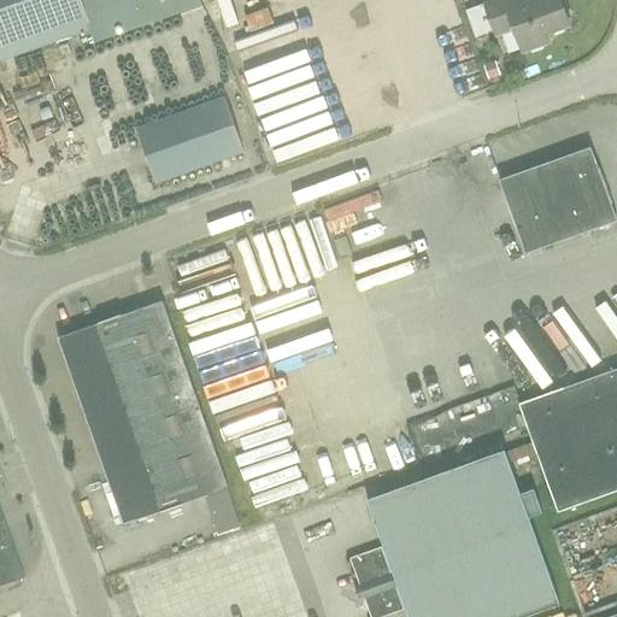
[(0,0),(0,60),(90,29),(95,42),(136,28),(130,10),(148,3),(147,0),(0,0)]
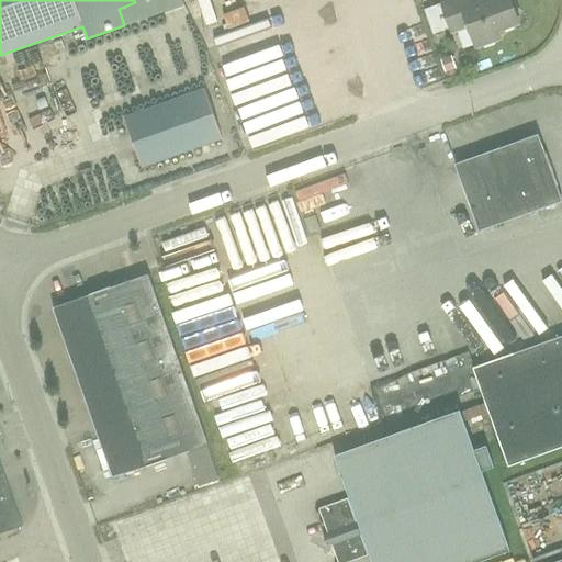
[(498,31),(519,23),(510,0),(450,0),(441,3),(451,29),(468,22),(476,47),(501,38),(498,31)]
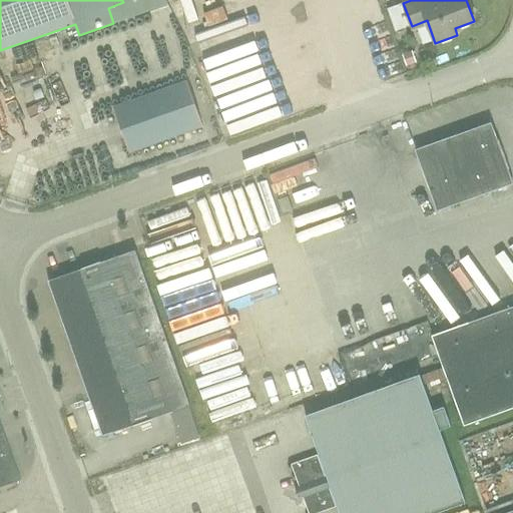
[(129,152),(202,126),(186,80),(113,106),(129,152)]
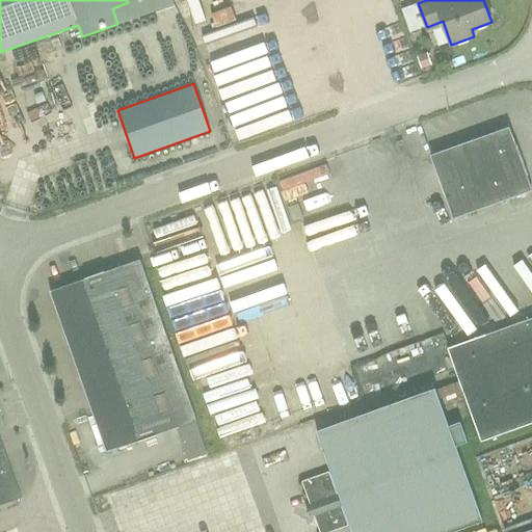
[(454,217),(531,189),(509,127),(431,154),(454,217)]
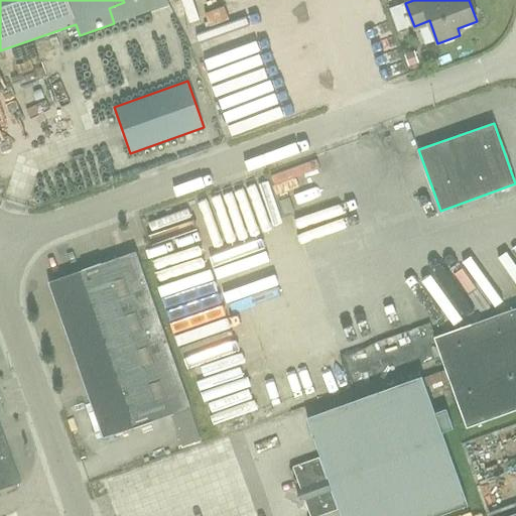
[(284,214),(294,211),(289,198),(279,201),(284,214)]
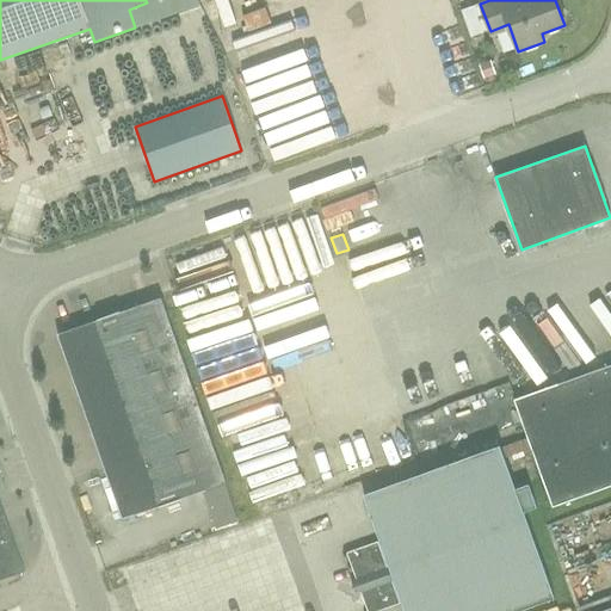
[(122,518),(226,482),(161,298),(57,334),(122,518)]
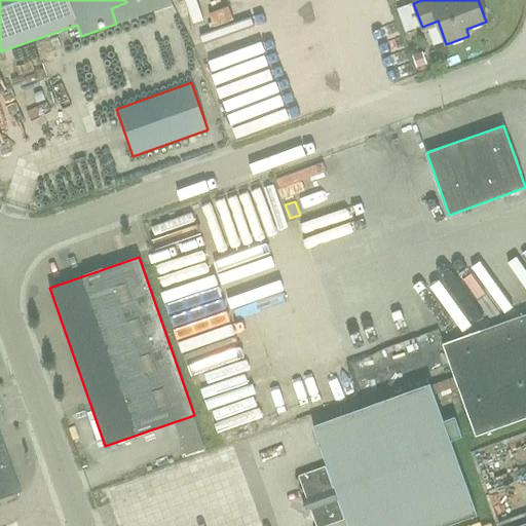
[(525,313),(443,343),(476,436),(525,417),(525,313)]
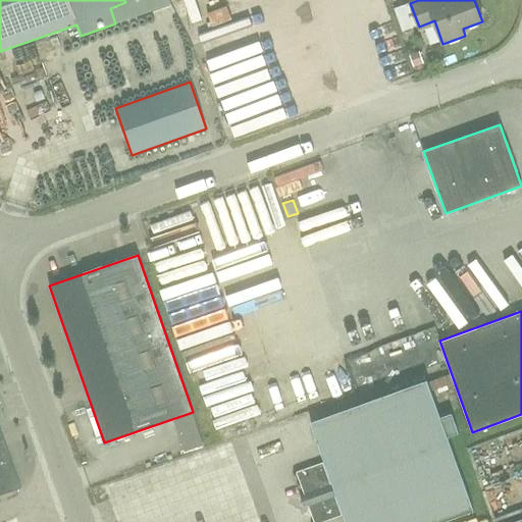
[(427,380),(311,422),(346,521),(442,521),(474,511),(448,437),(458,433),(451,414),(440,417),(427,380)]
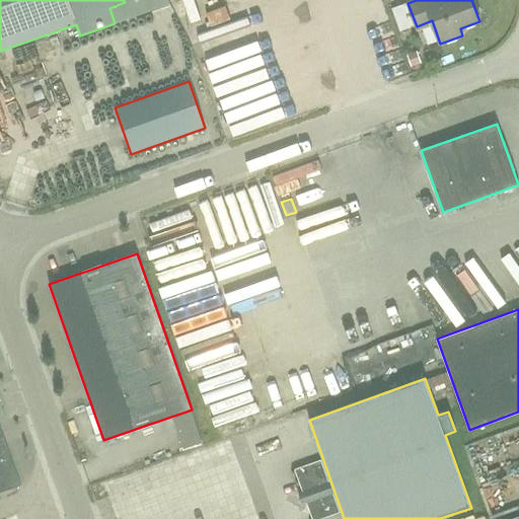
[(0,492),(20,486),(0,427),(0,492)]
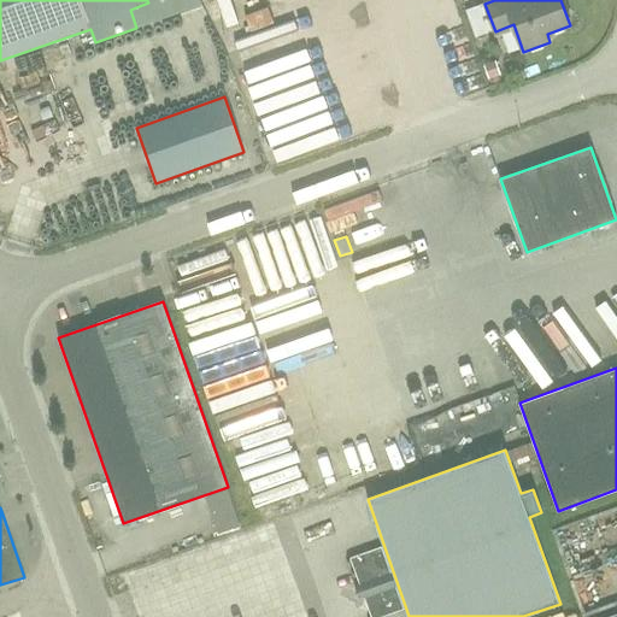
[(381,547),(351,559),(360,586),(356,594),(364,600),(370,616),(386,616),(405,610),(381,547)]
